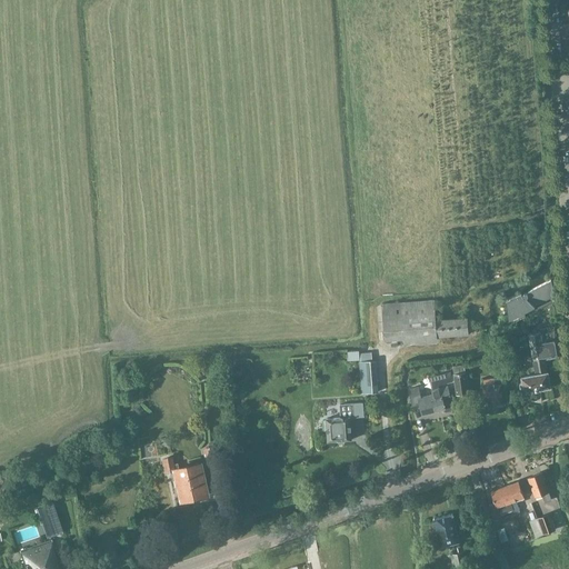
[(553,296),(551,280),(528,291),(528,295),(522,297),(521,293),(506,302),(509,320),(535,307),(535,306),(553,296)]
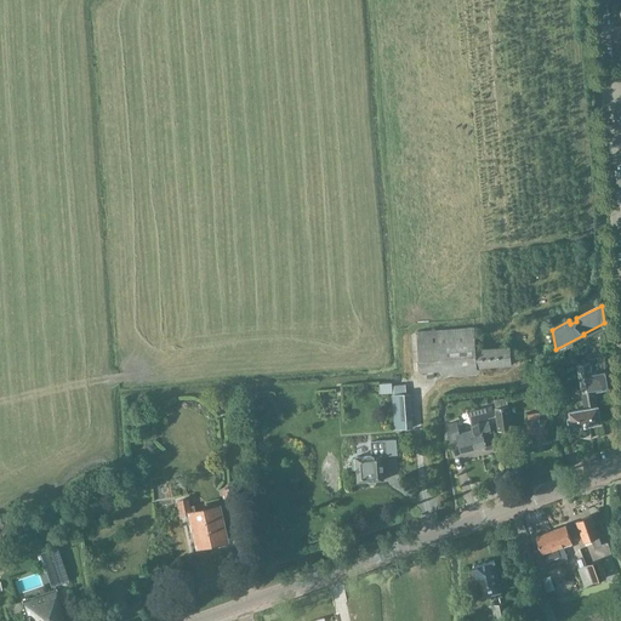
[(416,332),(417,340),(420,372),(511,365),(510,347),(476,349),(474,328),(416,332)]
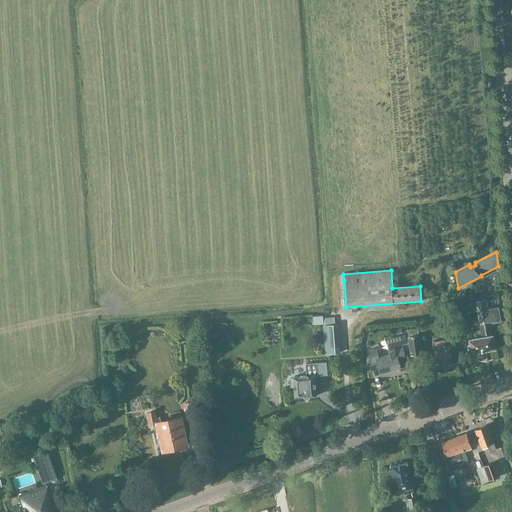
[(491,322),(504,320),(499,293),(485,296),(485,299),(475,300),(479,320),(471,322),(474,338),(469,339),(472,352),(496,348),(491,322)]
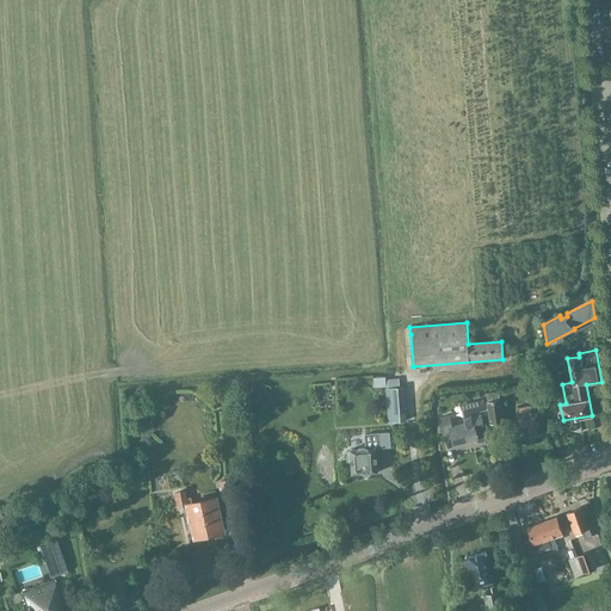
[(389,424),(406,421),(402,376),(384,377),(389,424)]
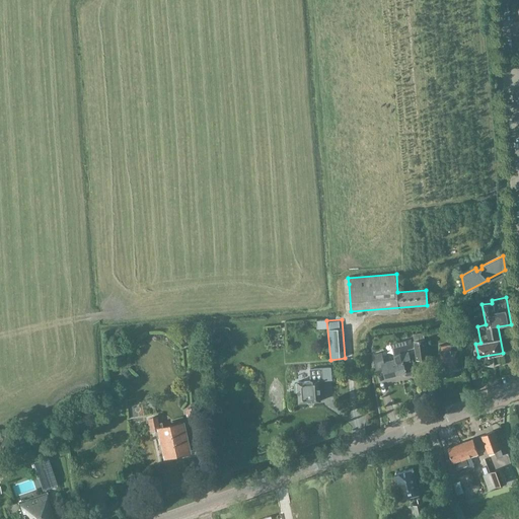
[(427,359),(425,340),(424,334),(413,335),(414,342),(417,361),(427,359)]
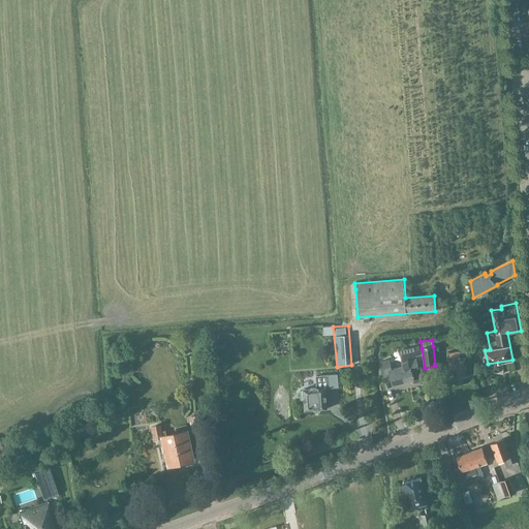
[(421,354),(418,346),(408,348),(408,349),(404,350),(406,359),(410,358),(421,354)]
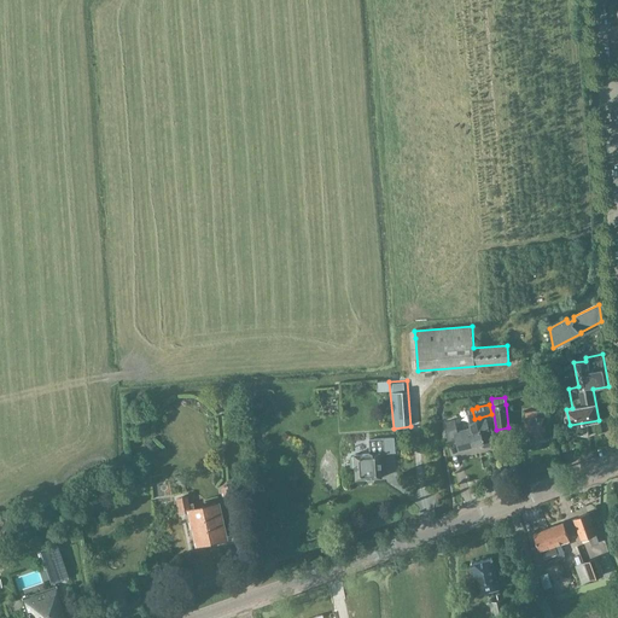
[(546,438),(548,438),(544,410),(524,413),(524,418),(523,418),(525,441),(540,438),(540,441),(541,441),(546,441),(546,439),(546,438)]
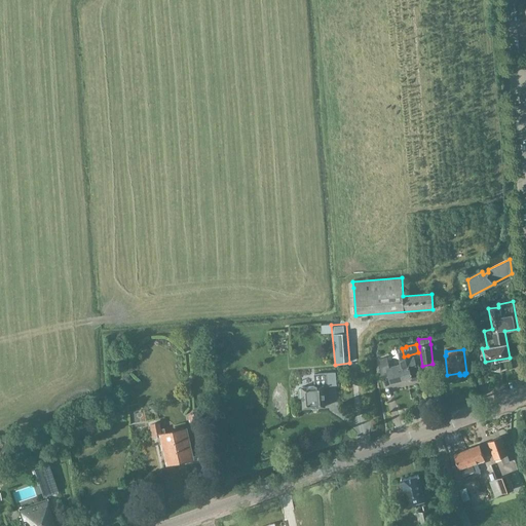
[(412,381),(422,378),(418,365),(415,366),(413,358),(400,361),(401,365),(389,367),(387,358),(379,360),(381,365),(378,366),(381,376),(388,374),(390,382),(403,378),(403,379),(411,377),(412,381)]
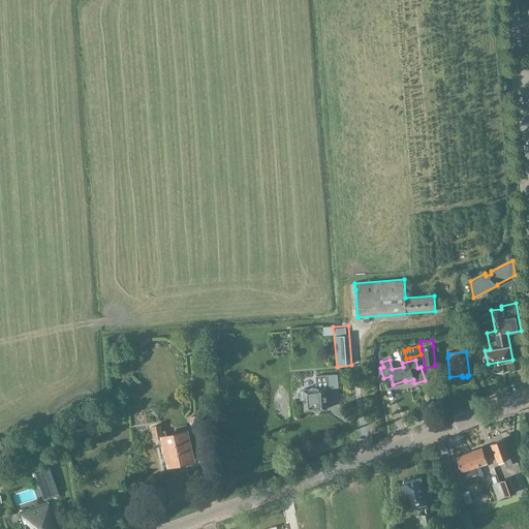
[(316,389),(303,390),(304,411),(313,410),(318,410),(327,409),(325,389),(338,387),(337,375),(316,376),(316,389)]
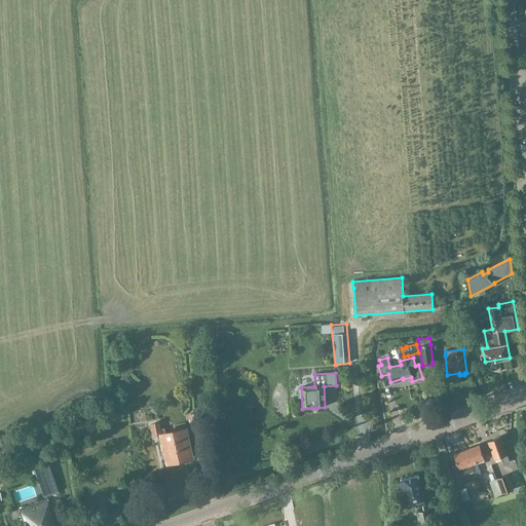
[(192,427),(201,425),(199,413),(189,415),(192,427)]
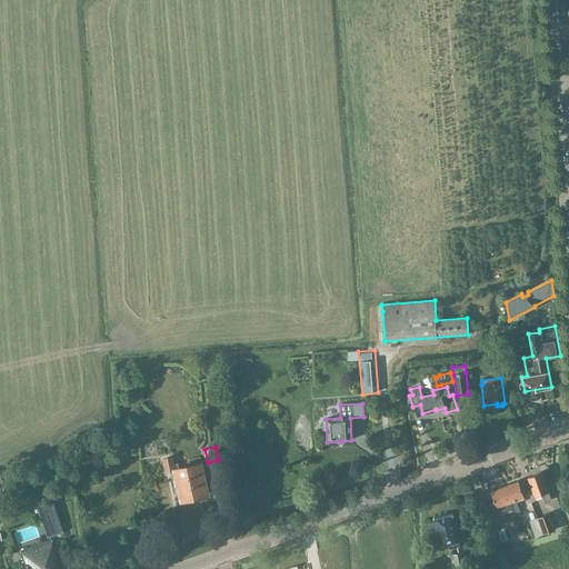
[(182,500),(209,495),(201,463),(179,469),(178,463),(175,465),(172,457),(163,459),(166,472),(175,470),(182,500)]
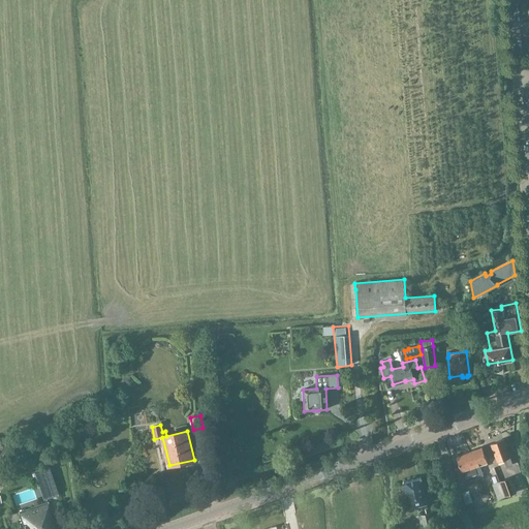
[(506,467),(512,465),(509,457),(503,439),(491,444),(497,462),(503,459),(506,467)]
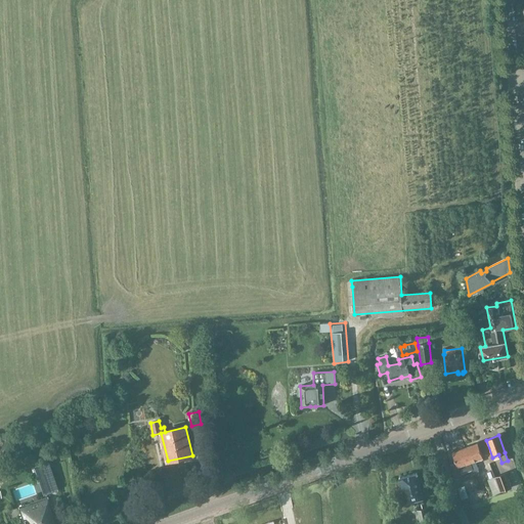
[(480,475),(478,470),(475,461),(483,457),(477,443),(465,447),(473,470),(474,472),(475,476),(480,475)]
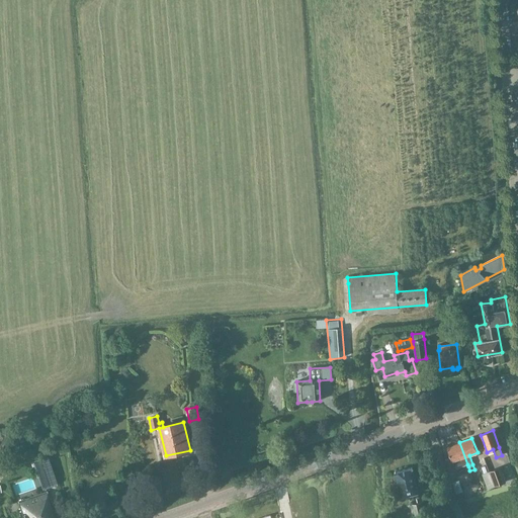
[(455,468),(467,464),(459,442),(447,447),(451,457),(445,459),(450,473),(454,471),(455,468)]
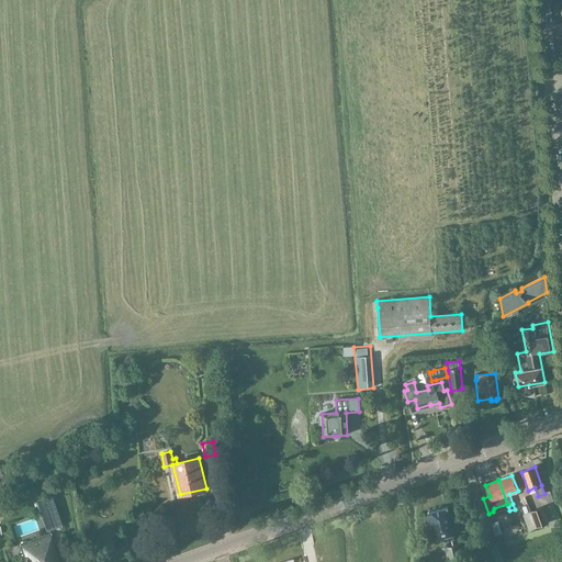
[(42,518),(57,513),(51,496),(36,501),(42,518)]
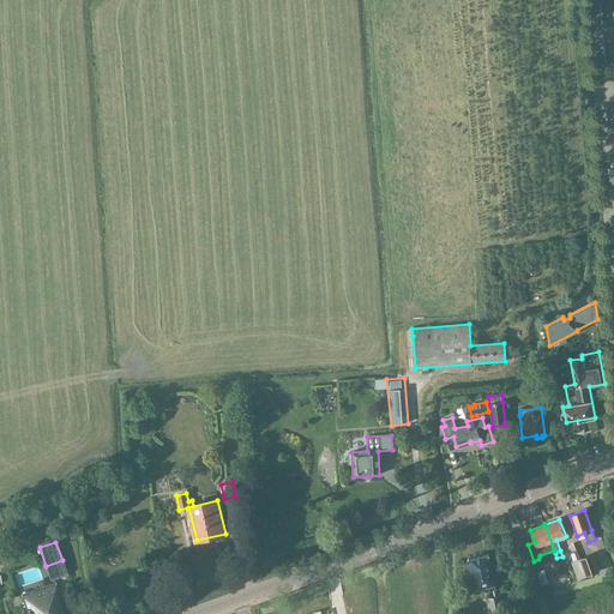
[(491,591),(497,590),(495,584),(488,554),(468,559),(476,589),(488,585),(491,591)]
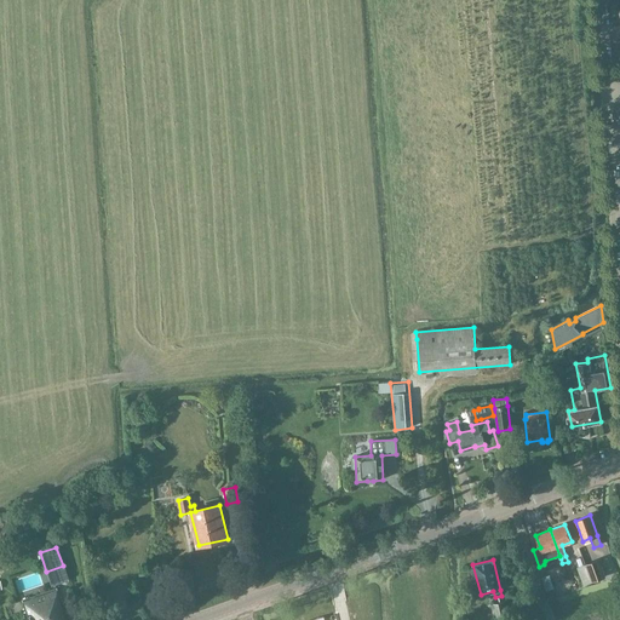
[(593,580),(603,577),(598,563),(589,567),(593,580)]
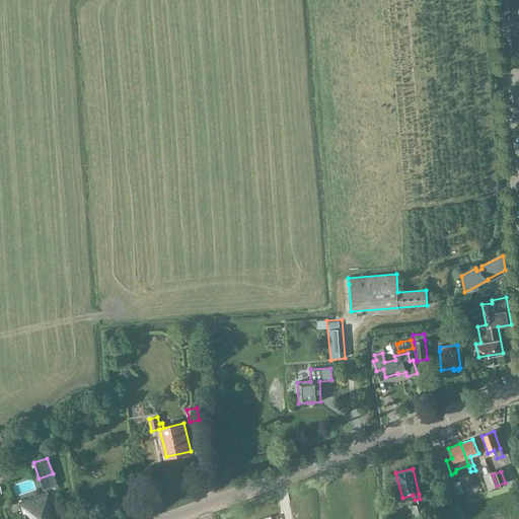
[(461,474),(454,476),(458,489),(464,487),(461,474)]
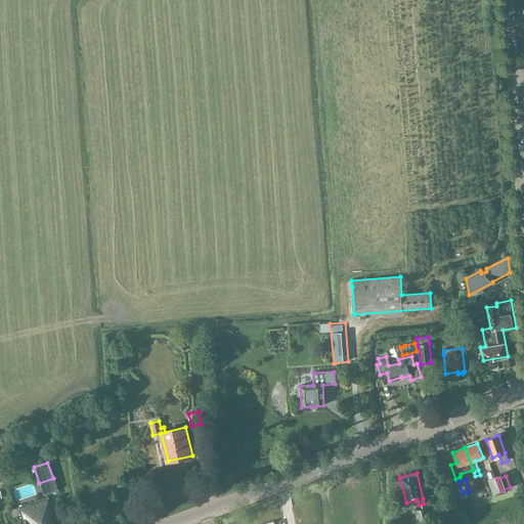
[(56,523),(47,497),(18,508),(24,523),(56,523)]
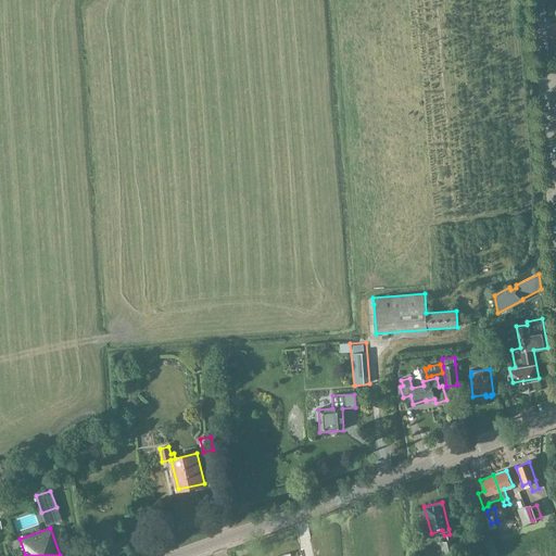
[(446,555),(455,554),(452,539),(442,541),(442,542),(440,543),(442,551),(444,550),(446,555)]
